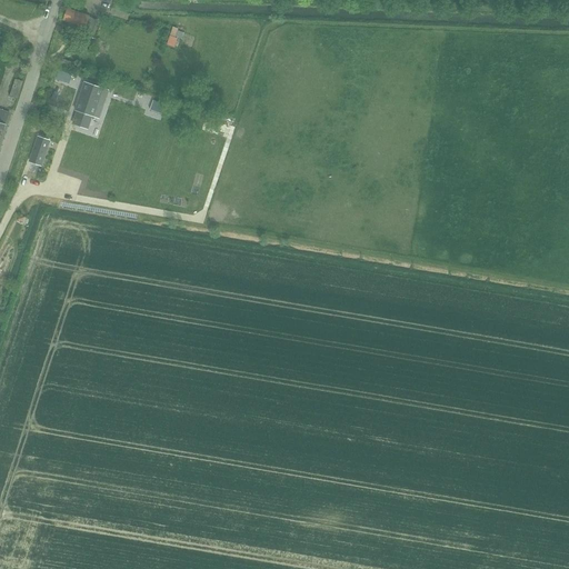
[(82,27),(81,30),(92,33),(97,20),(68,10),(63,21),(82,27)]
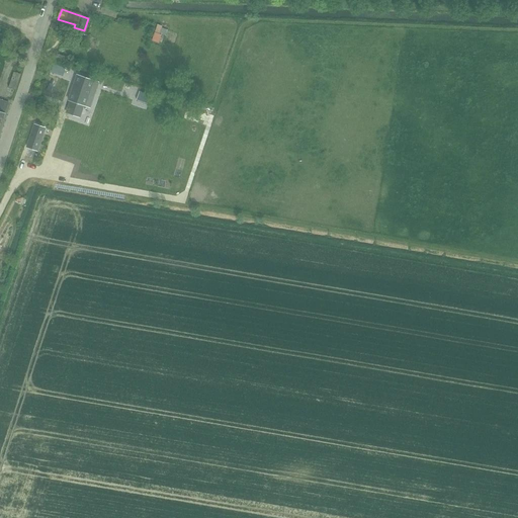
[(158,24),(152,40),(159,44),(162,34),(166,36),(167,30),(162,28),(163,26),(158,24)]
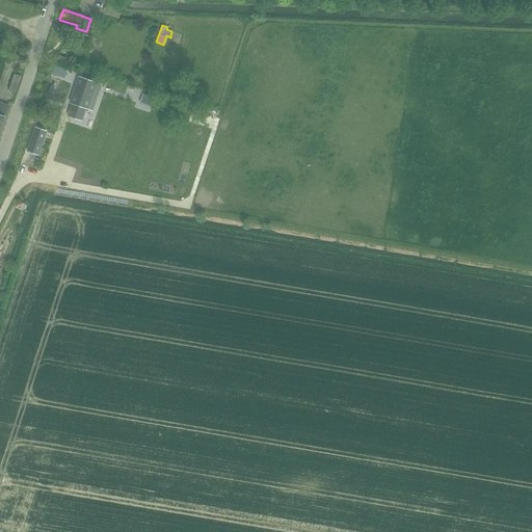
[(55,67),(52,75),(55,76),(65,79),(68,70),(55,67)]
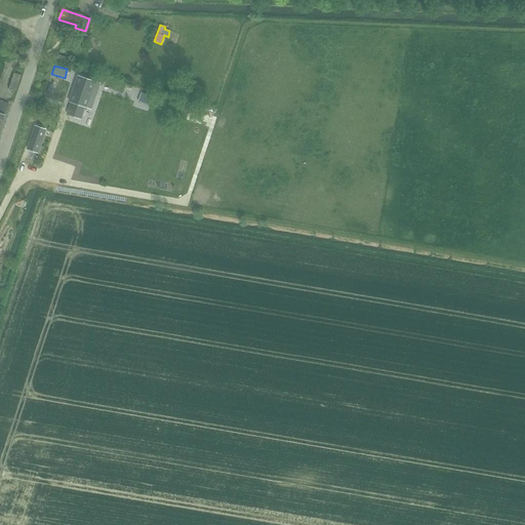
[(9,89),(16,91),(22,76),(14,74),(9,89)]
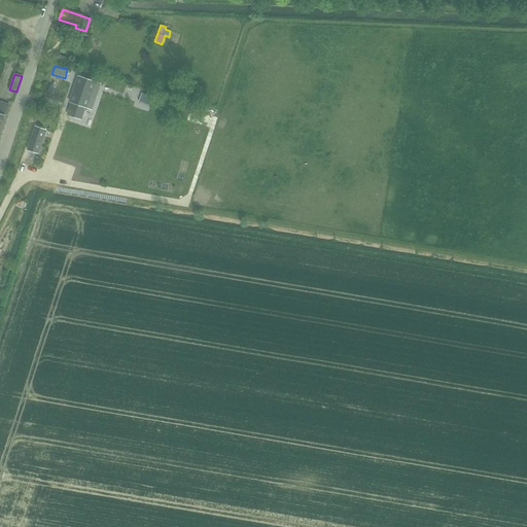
[(72,104),(68,115),(81,120),(85,108),(88,109),(96,81),(77,75),(69,103),(72,104)]
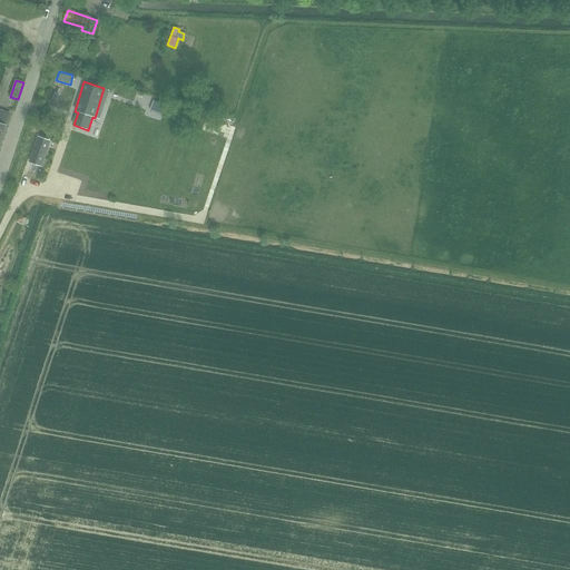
[(0,146),(7,125),(10,114),(0,109),(0,146)]
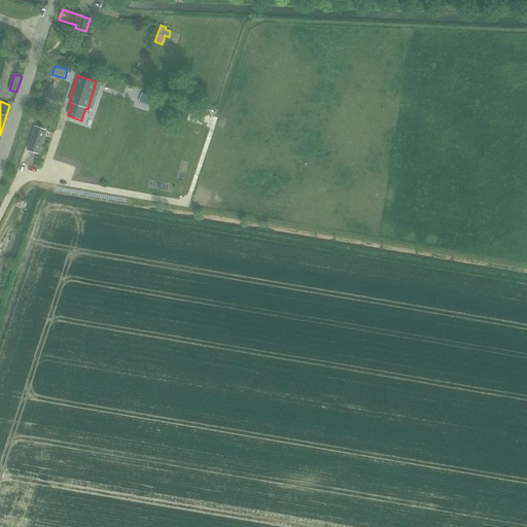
[(32,137),(27,149),(31,151),(39,154),(47,131),(46,130),(36,127),(32,137)]
